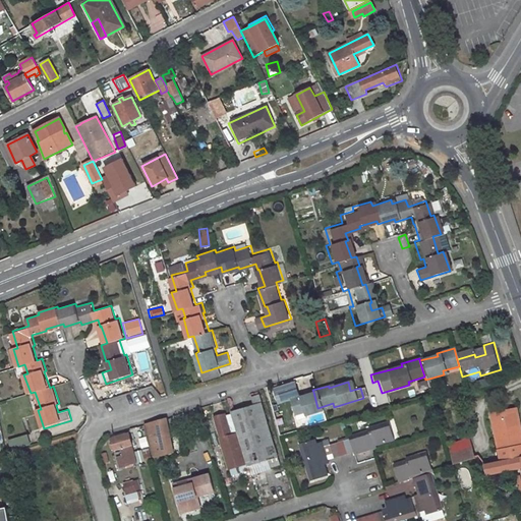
[(317,408),(313,392),(296,397),(295,396),(285,399),(292,421),(301,419),(300,416),(319,411),(317,408)]
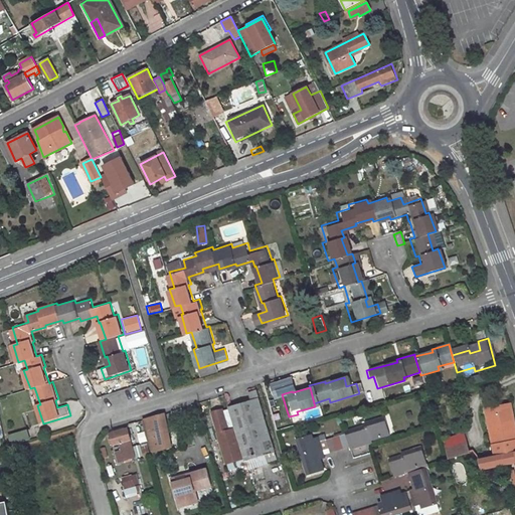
[(229,408),(234,426),(245,465),(269,458),(271,466),(282,462),(262,390),(252,392),(255,401),(229,408)]
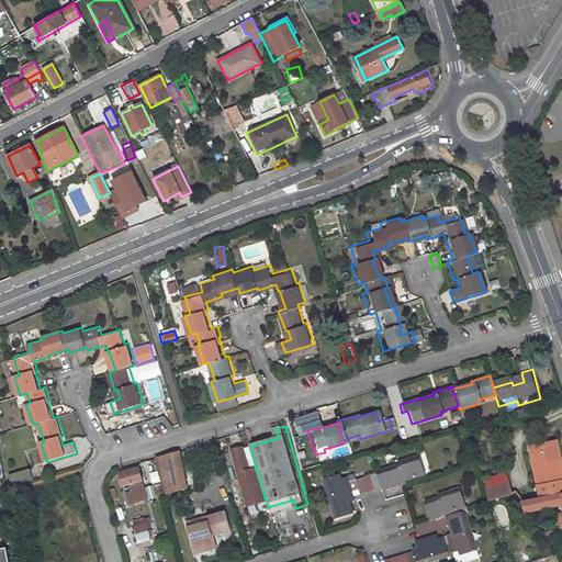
[(561,469),(558,451),(559,451),(557,441),(529,446),(540,497),(524,501),(526,510),(561,503),(561,469)]
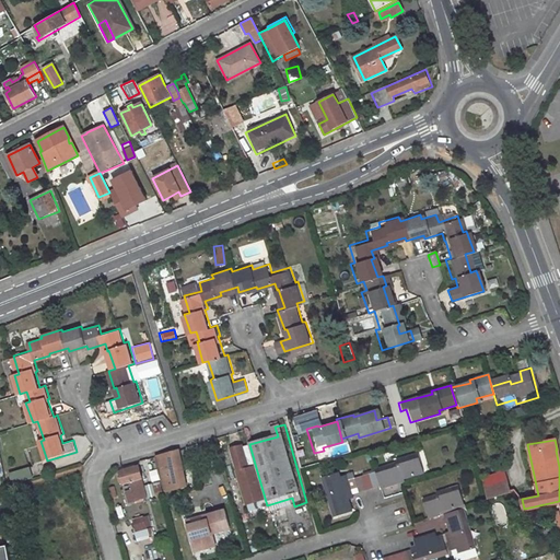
[(267,505),(255,464),(248,466),(242,445),(232,448),(238,469),(236,469),(248,511),(267,505)]
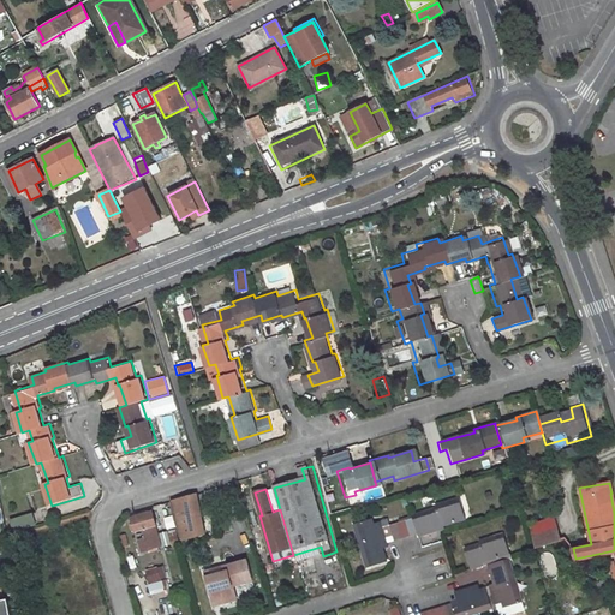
[(195,495),(171,502),(181,541),(195,537),(192,527),(201,525),(202,525),(199,512),(197,512),(195,495)]
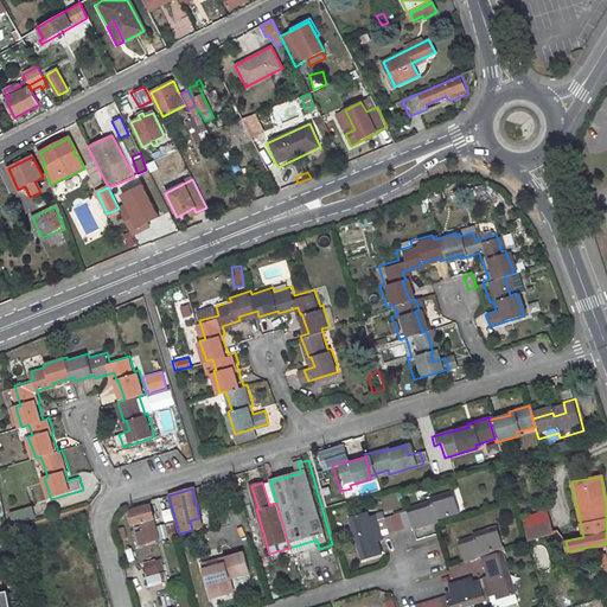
[(432,504),(409,510),(410,512),(414,528),(415,530),(438,524),(436,521),(458,515),(454,504),(459,503),(455,493),(430,500),(432,504)]
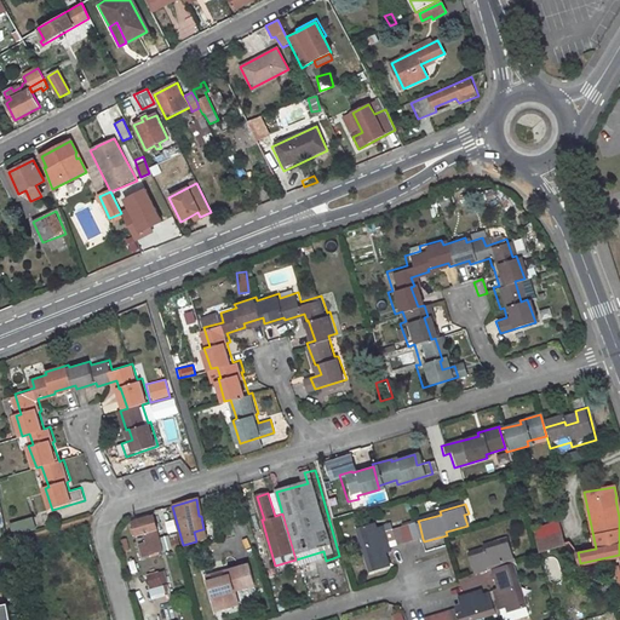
[(161,511),(166,533),(174,532),(171,510),(161,511)]
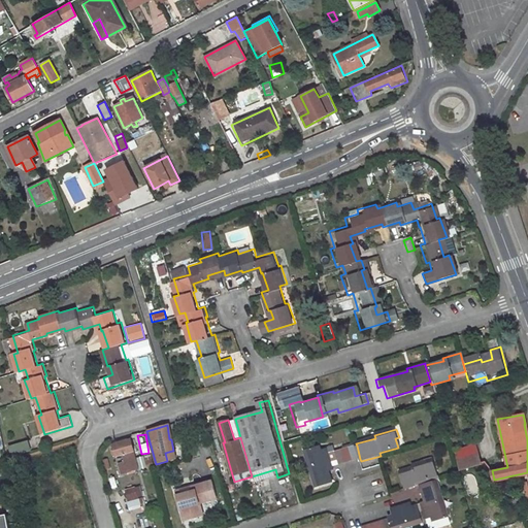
[(112,444),(116,456),(123,454),(128,471),(139,467),(131,439),(112,444)]
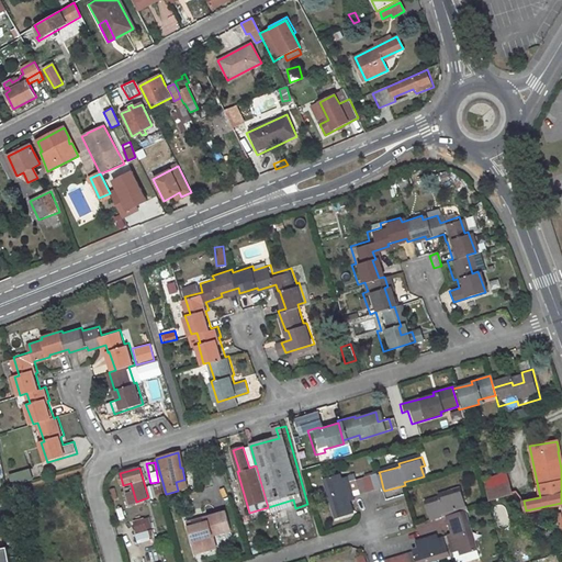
[(11,485),(32,480),(29,469),(8,474),(11,485)]
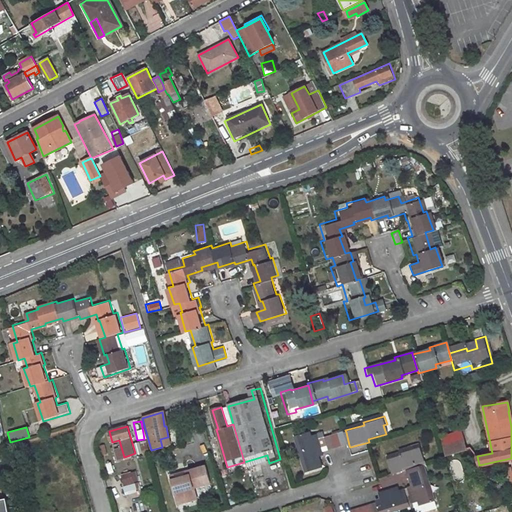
[(447,456),(467,449),(461,430),(441,435),(447,456)]
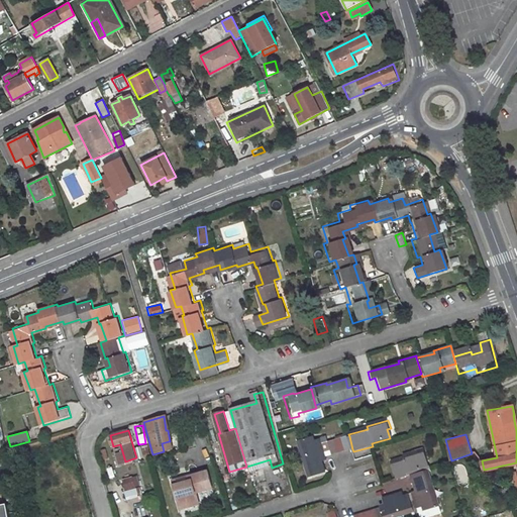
[(323,444),(327,456),(352,449),(349,436),(323,444)]
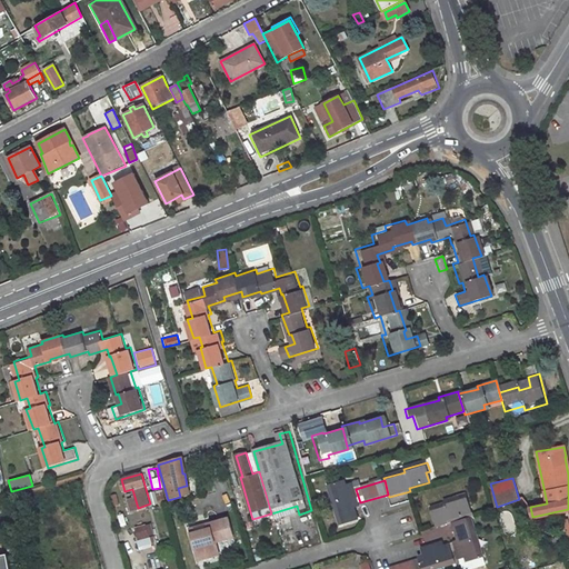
[(360,502),(356,489),(353,482),(347,485),(346,481),(329,487),(331,495),(335,495),(337,502),(333,502),(341,527),(360,520),(355,505),(360,502)]
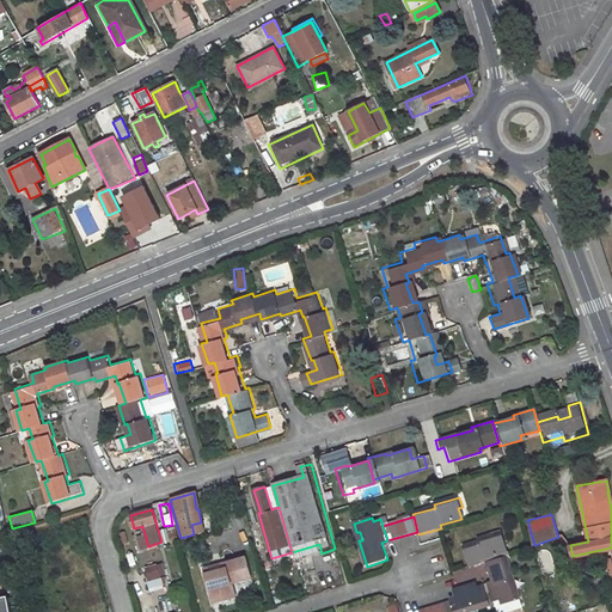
[(202,532),(200,522),(191,525),(194,534),(202,532)]
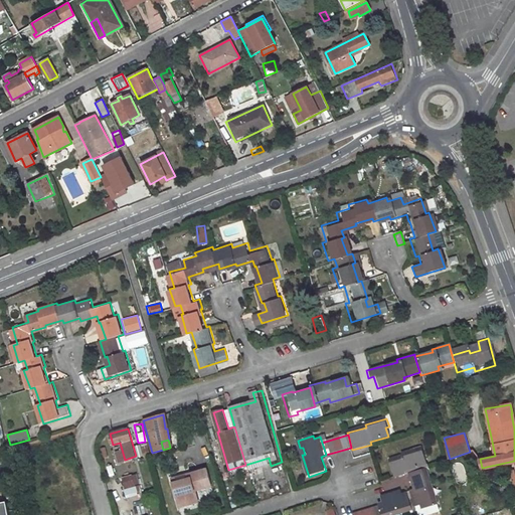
[(410,475),(428,469),(431,469),(428,464),(425,465),(423,457),(425,456),(423,448),(402,454),(403,457),(390,460),(396,478),(407,474),(406,471),(409,470),(410,475)]
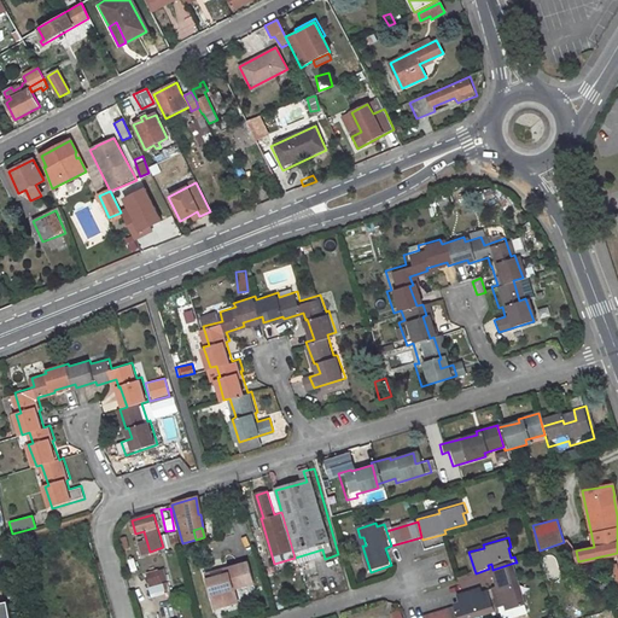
[(229,575),(237,604),(239,604),(235,589),(252,584),(248,563),(227,569),(229,575)]
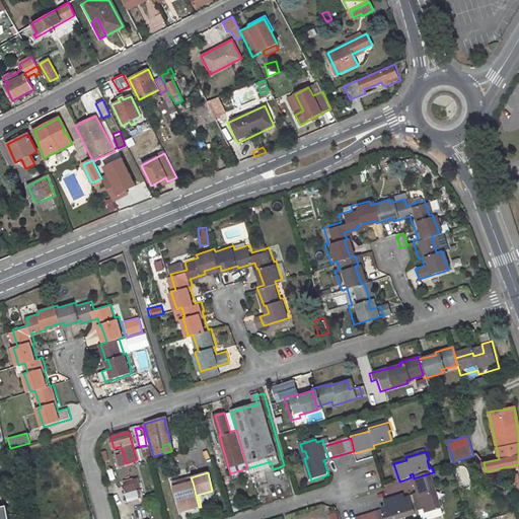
[(438,493),(432,472),(414,478),(419,497),(417,498),(416,494),(412,495),(412,497),(415,506),(419,505),(421,511),(426,510),(427,514),(443,509),(440,502),(438,502),(435,494),(438,493)]
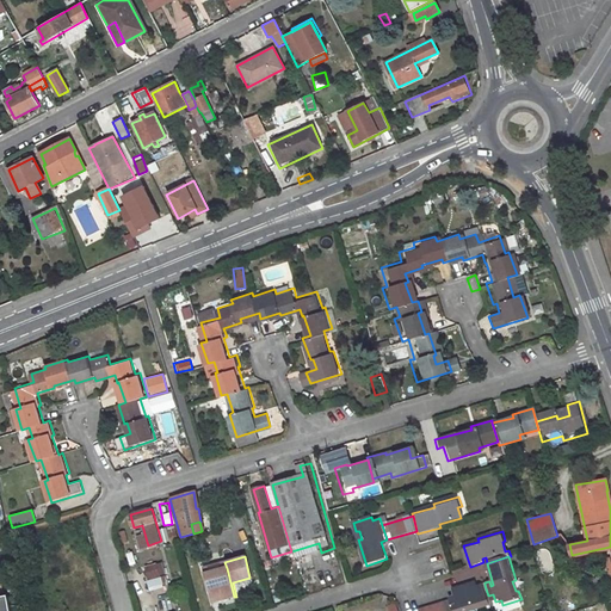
[(142,567),(148,590),(167,585),(161,562),(142,567)]
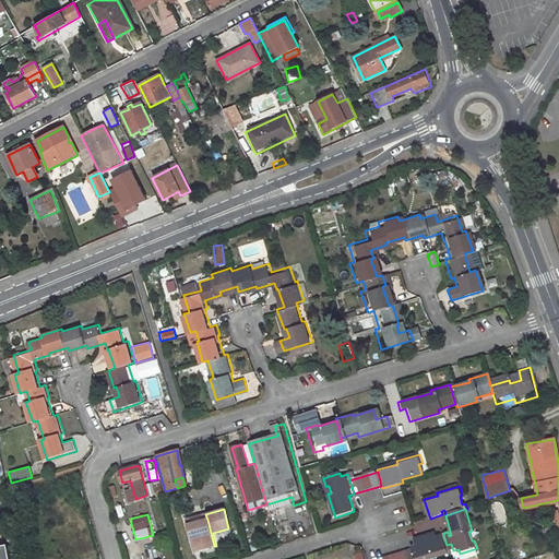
[(214,546),(207,520),(199,522),(198,516),(187,520),(195,551),(214,546)]
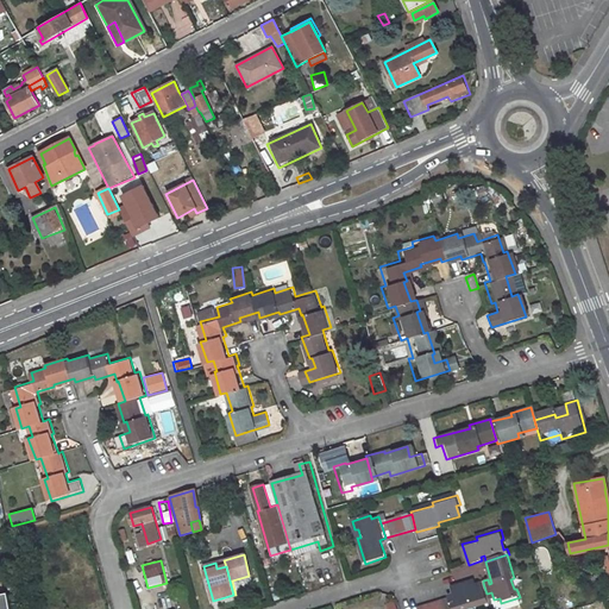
[(447,596),(449,598),(451,608),(462,608),(471,604),(472,608),(489,604),(489,607),(495,604),(494,600),(491,592),(487,594),(483,583),(477,585),(476,581),(451,588),(453,595),(447,596)]
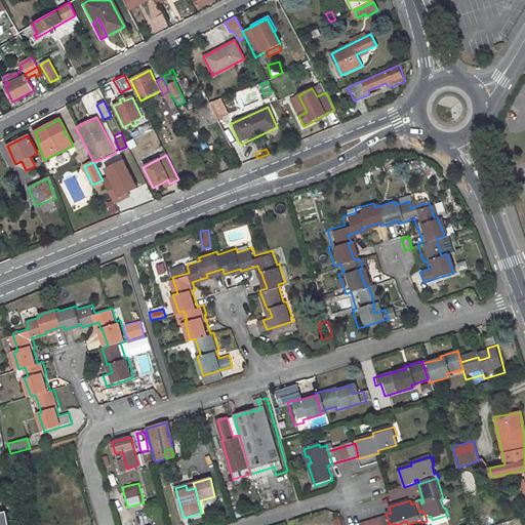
[(52,524),(49,508),(37,511),(40,524),(52,524)]
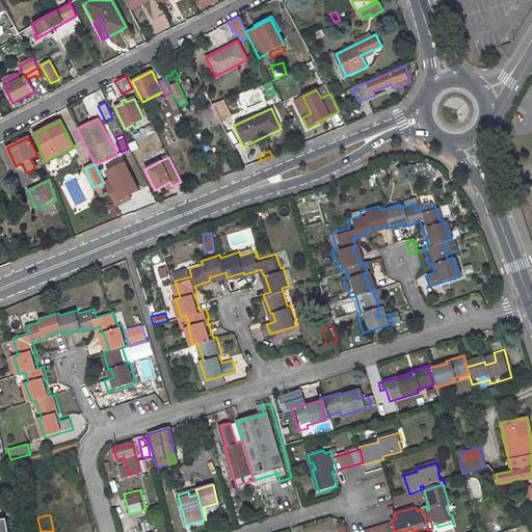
[(10,531),(8,522),(0,523),(0,531),(10,531)]
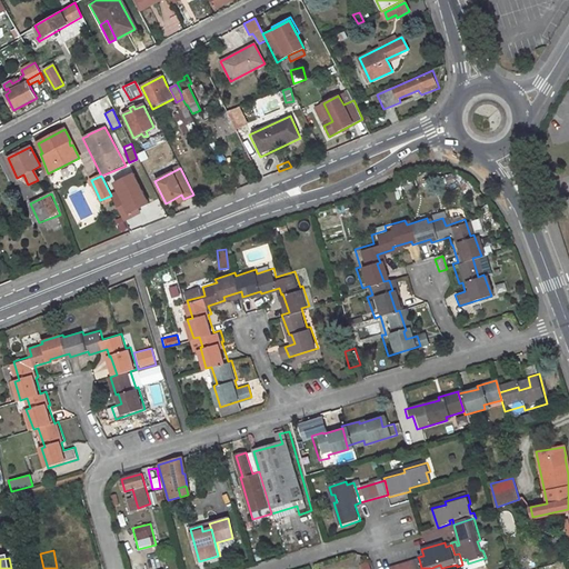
[(421,568),(419,559),(389,568),(421,568)]
